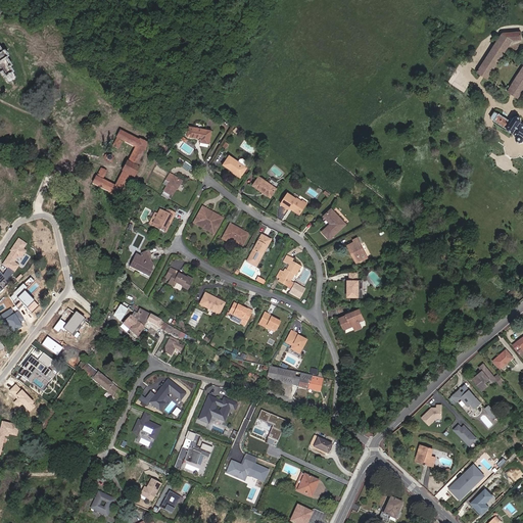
[(512,40),(502,34),(494,45),(505,52),(512,40)]
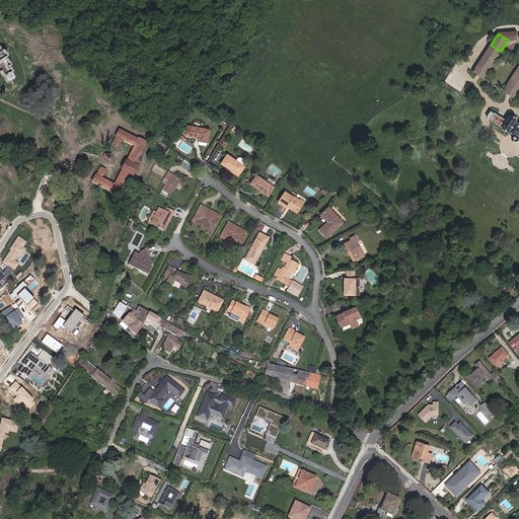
[(501,52),(491,45),(472,72),(483,78),(494,63),(500,53),(501,52)]
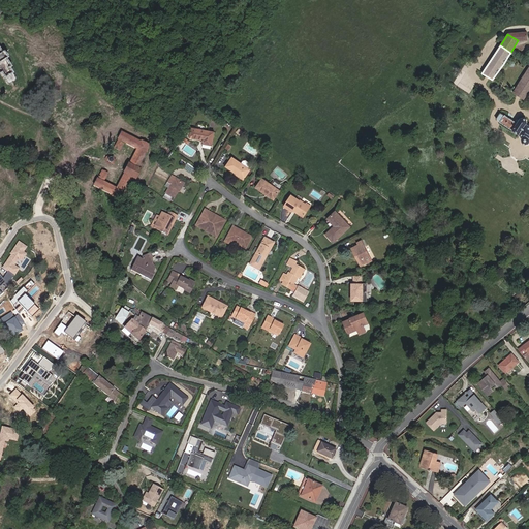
[(6,80),(13,74),(9,69),(11,68),(6,59),(7,59),(4,53),(2,54),(0,50),(0,74),(2,73),(6,80)]
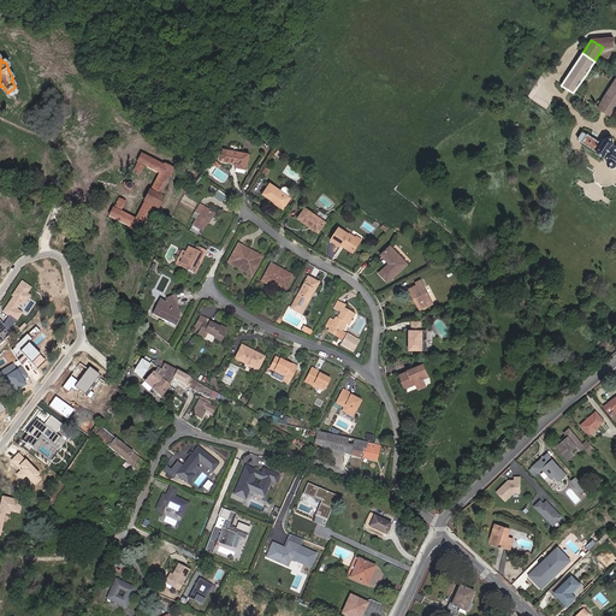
[(615,78),(609,89),(597,108),(610,117),(615,106),(615,78)]
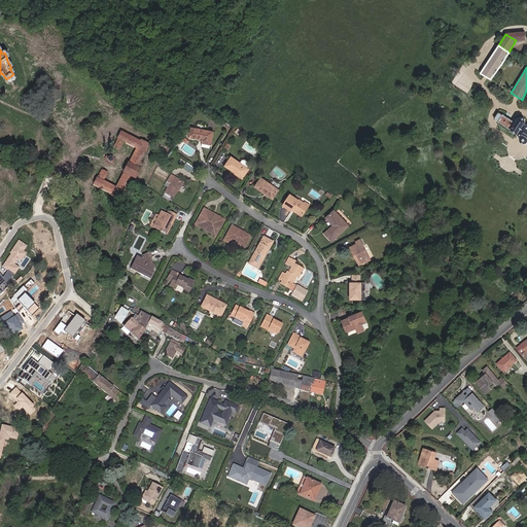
[(526,141),(526,125),(524,124),(525,121),(524,118),(521,116),(518,117),(517,119),(516,119),(513,119),(512,120),(502,114),(501,115),(497,112),(494,118),(497,121),(520,137),(519,139),(520,141),(523,143),(525,142),(526,141)]
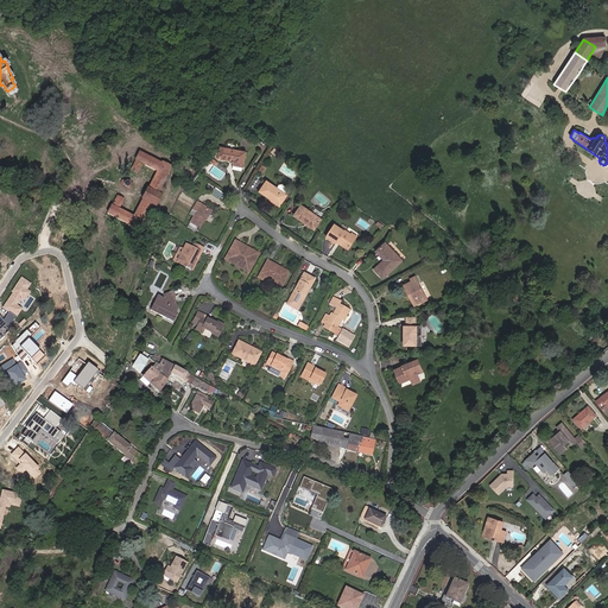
[(235,162),(234,170),(244,172),(245,168),(248,153),(222,149),(220,158),(235,162)]
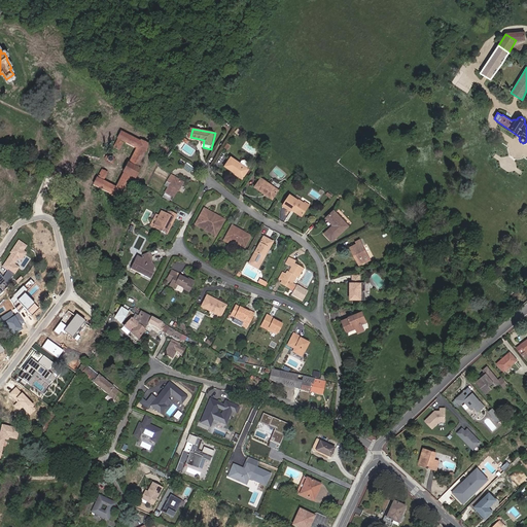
[(141,163),(150,146),(142,141),(141,142),(124,132),(115,146),(120,149),(125,142),(138,149),(131,163),(130,162),(124,173),(125,174),(116,187),(103,180),(107,173),(102,170),(94,184),(112,195),(120,200),(133,178),(135,179),(143,165),(141,163)]
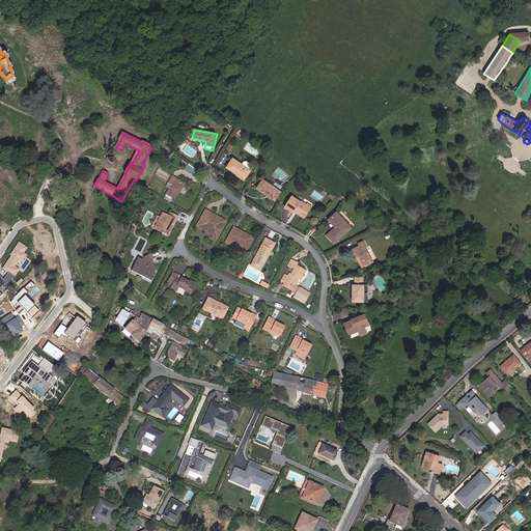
[(228,168),(239,176),(245,180),(251,171),(251,170),(253,166),(247,162),(245,163),(243,166),(233,160),(228,168)]
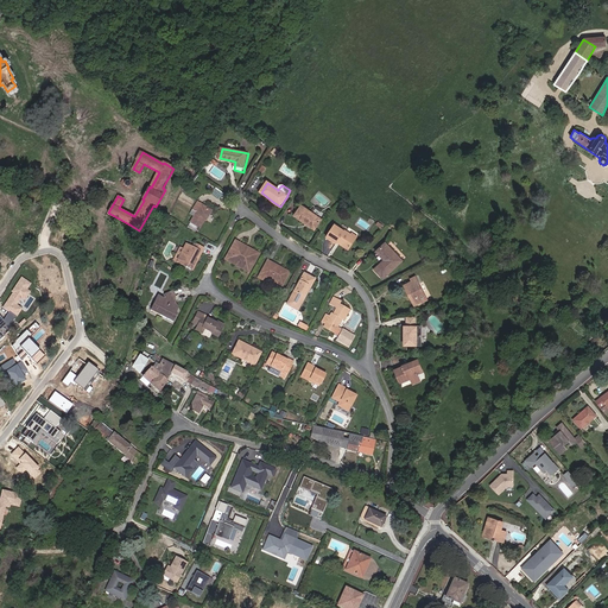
[(207,202),(202,200),(197,208),(201,210),(198,214),(195,220),(203,225),(206,226),(215,209),(206,203),(207,202)]
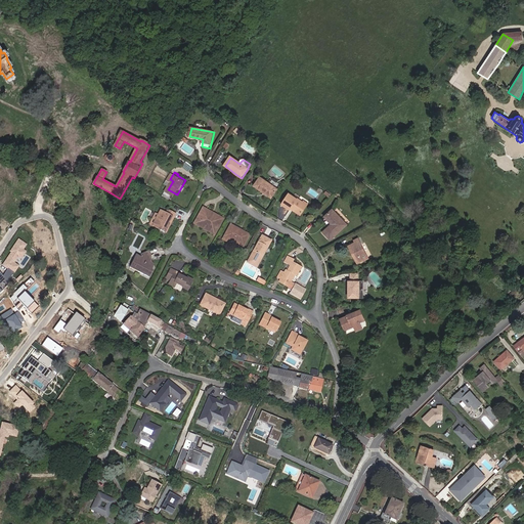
[(272,184),(262,178),(256,186),(273,199),(279,189),(278,188),(272,184)]
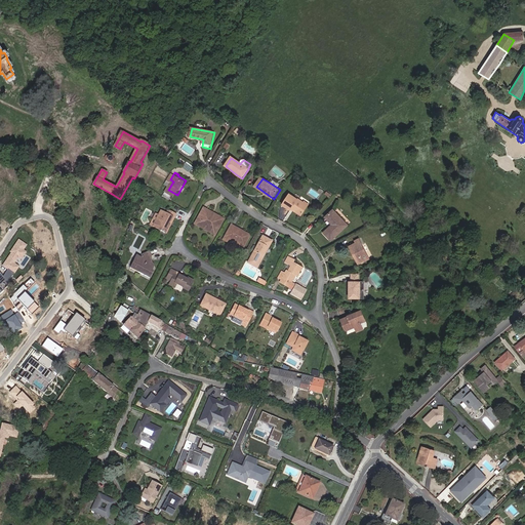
[(298,200),(291,196),(285,206),(292,211),(293,210),(303,215),(308,208),(304,205),(306,203),(299,199),(298,200)]
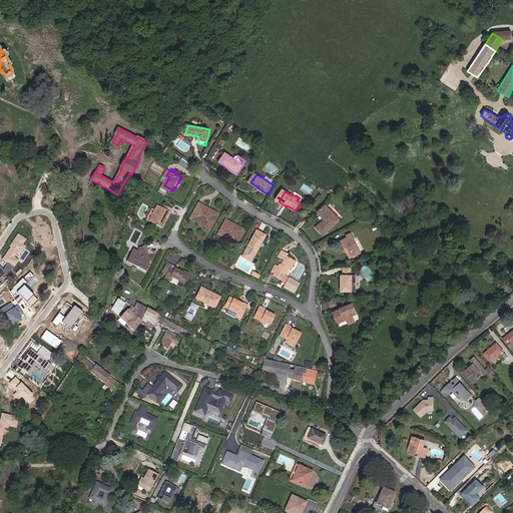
[(171,208),(174,210),(176,207),(168,202),(167,205),(161,202),(159,206),(153,217),(158,220),(158,218),(161,220),(160,221),(164,223),(168,217),(167,215),(171,208)]
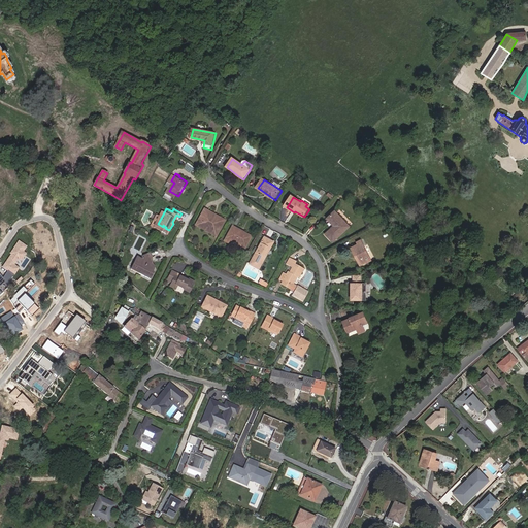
[(212,213),(207,210),(199,226),(202,228),(204,226),(216,233),(218,229),(222,232),(228,221),(220,217),(218,220),(210,216),(212,213)]
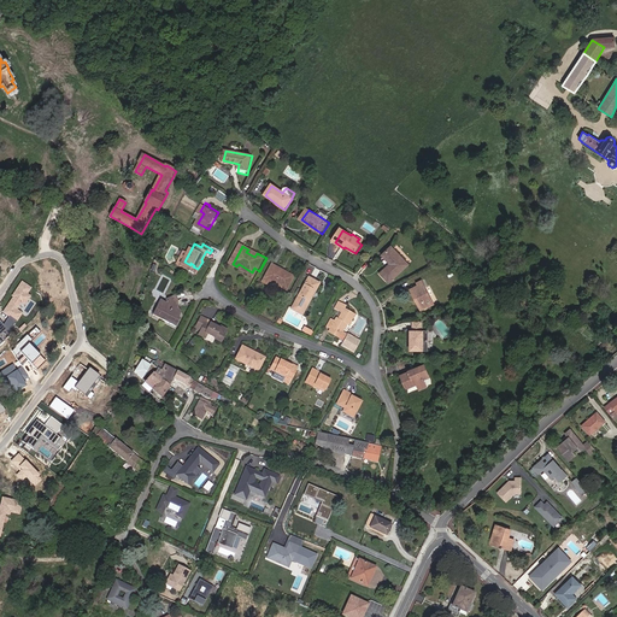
[(181,259),(184,262),(192,248),(188,247),(181,259)]
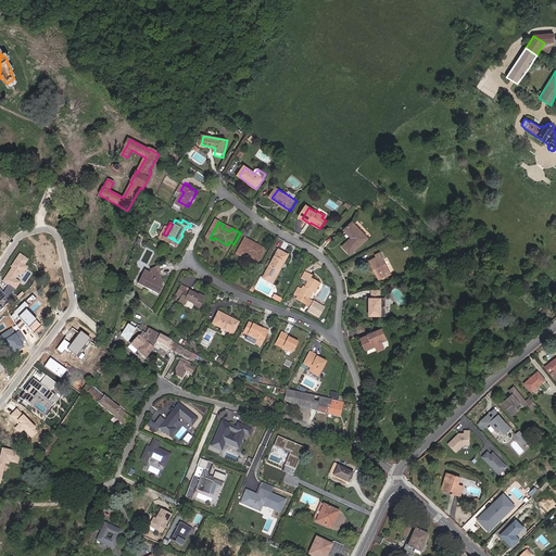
[(368,240),(352,224),(344,231),(352,239),(353,237),(355,239),(352,242),(351,241),(343,249),(352,257),(368,240)]
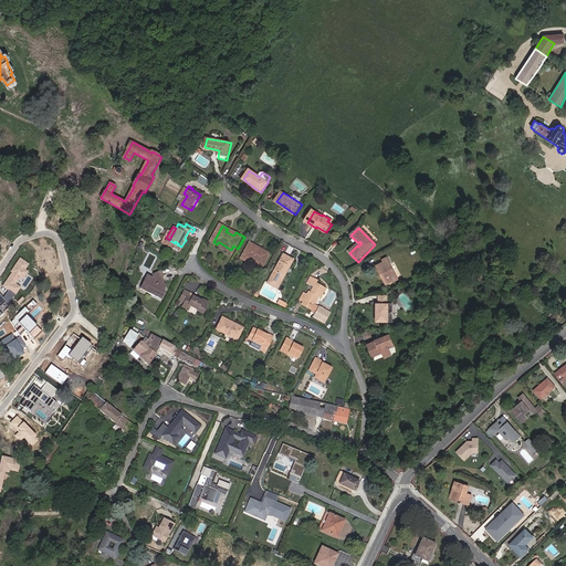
[(184,248),(192,232),(189,230),(185,238),(186,240),(181,247),(184,248)]
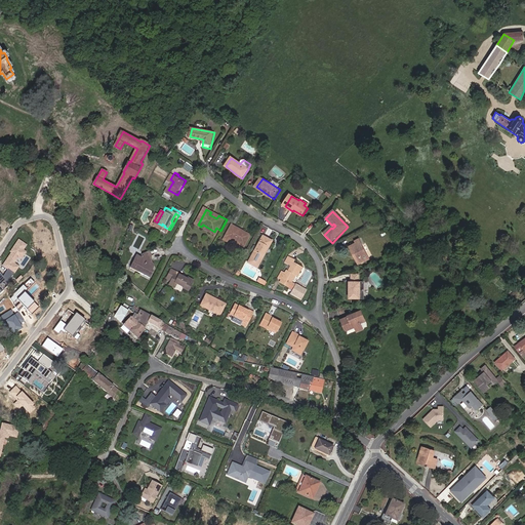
[(252,236),(244,231),(243,233),(237,229),(238,227),(235,226),(226,240),(230,242),(232,239),(246,247),(252,236)]
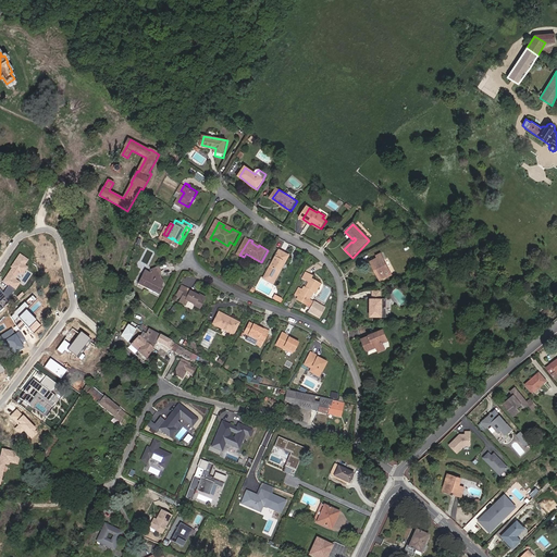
[(283,261),(287,262),(291,256),(281,250),(271,265),(272,267),(268,275),(273,279),(283,261)]
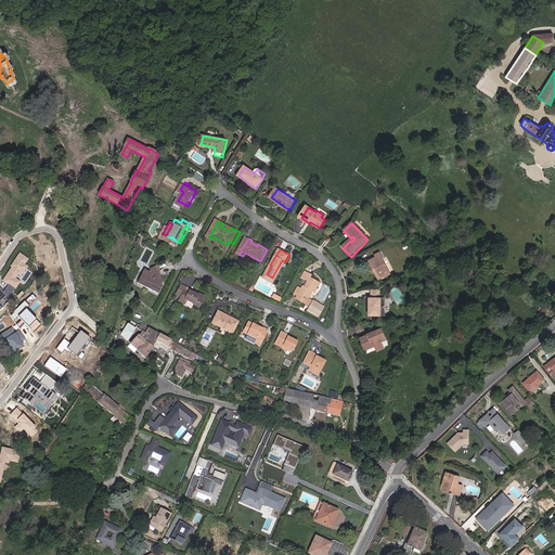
[(17,252),(1,281),(7,284),(2,293),(10,297),(20,280),(16,279),(20,272),(23,274),(27,266),(26,265),(29,258),(17,252)]
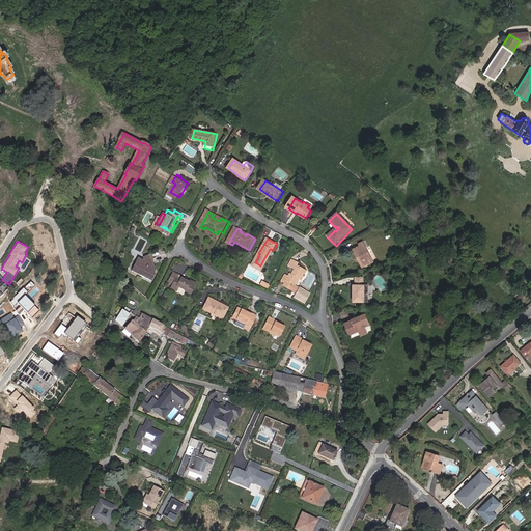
[(358,253),(366,268),(371,264),(369,262),(373,260),(364,243),(360,245),(361,247),(354,250),(356,254),(358,253)]
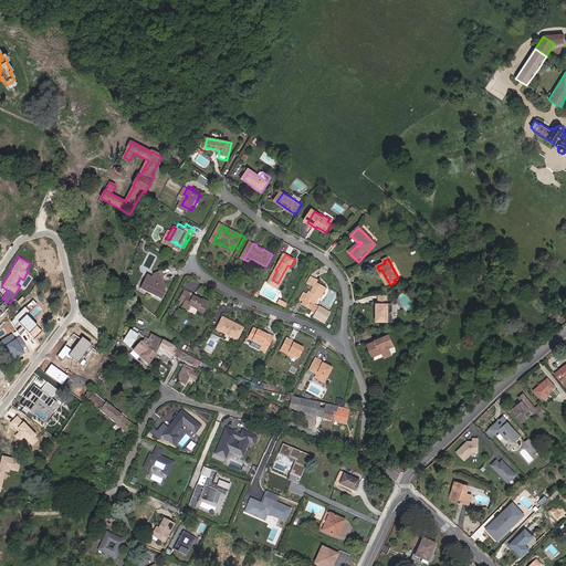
[(280,287),(292,266),(287,265),(278,283),(272,280),(271,282),(280,287)]
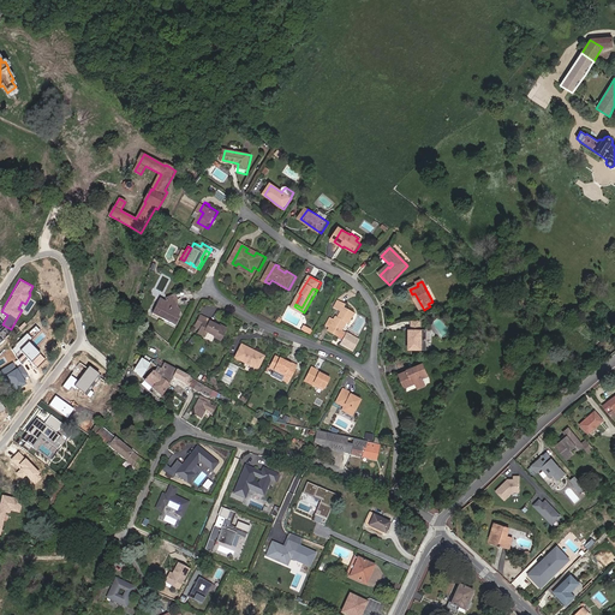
[(166,315),(163,318),(178,324),(181,316),(180,315),(183,310),(180,305),(177,304),(175,302),(180,299),(178,292),(168,296),(168,302),(162,298),(156,309),(166,315)]
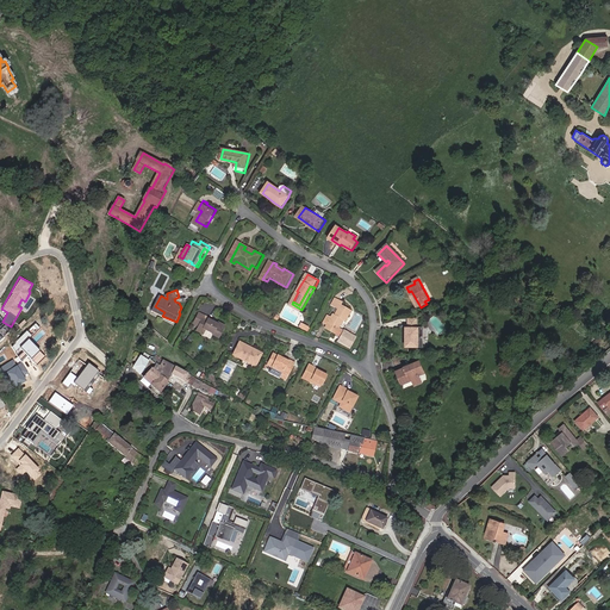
[(409,292),(418,309),(421,307),(411,291),(409,292)]
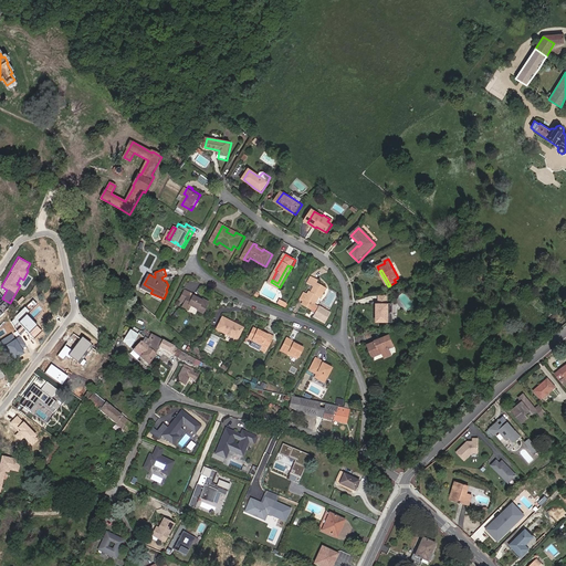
[(322,295),(326,286),(318,282),(321,279),(314,275),(311,282),(315,284),(313,291),(310,289),(308,292),(306,291),(302,299),(305,300),(306,299),(315,304),(317,301),(321,294),(322,295)]
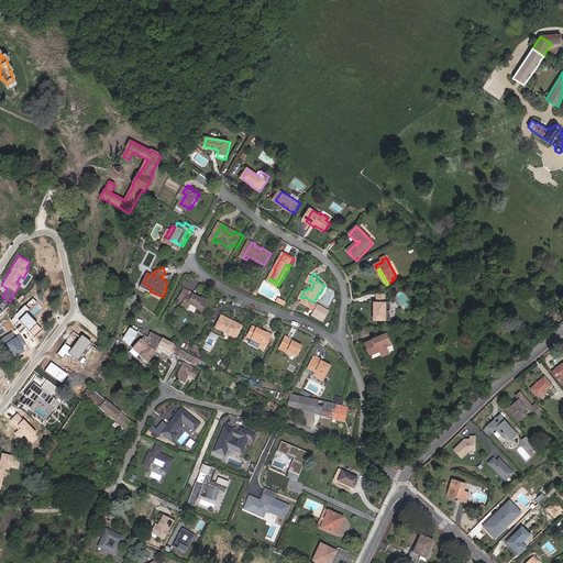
[(179,298),(186,300),(191,291),(185,288),(179,298)]
